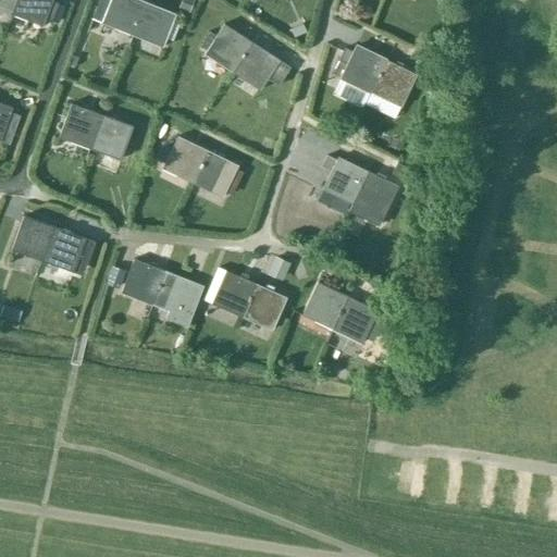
[(0,0),(0,10),(12,15),(17,0),(0,0)]
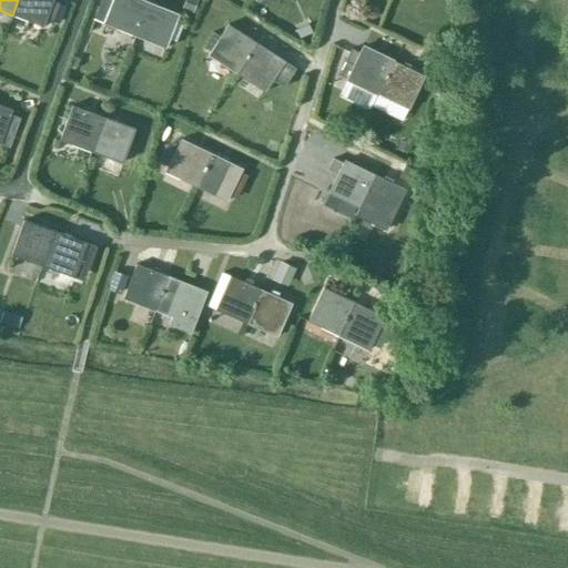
[(18,0),(12,16),(42,27),(46,18),(52,20),(58,3),(52,1),(52,0),(18,0)]
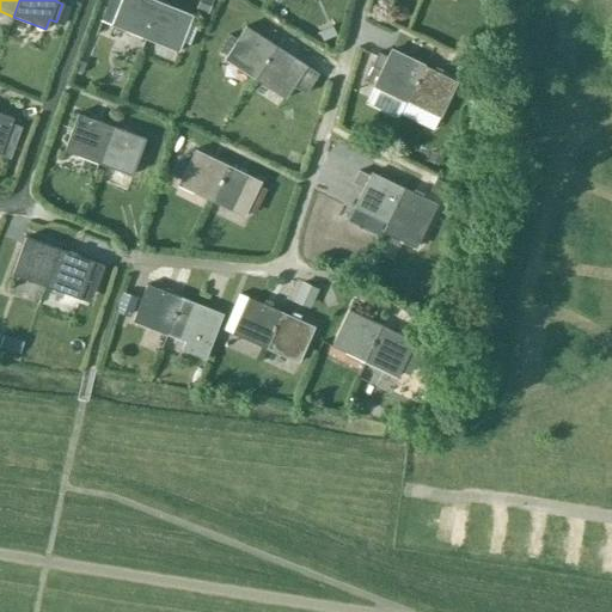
[(146,40),(160,2),(154,0),(111,0),(108,11),(115,13),(110,25),(146,40)]
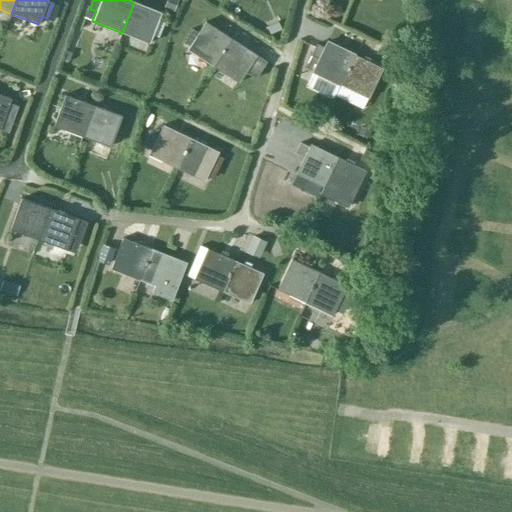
[(168,0),(166,8),(174,10),(177,0),(168,0)]
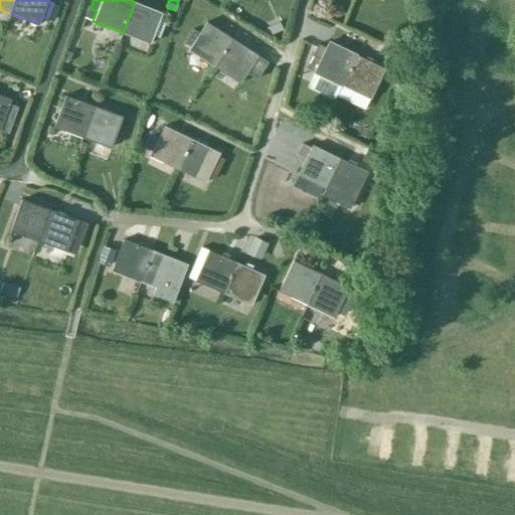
[(162,12),(135,2),(123,33),(149,43),(153,35),(158,37),(164,22),(159,20),(162,12)]
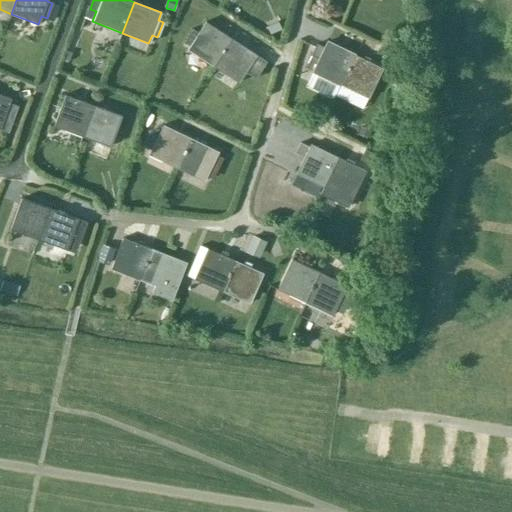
[(278,20),(265,26),(269,34),(282,29),(278,20)]
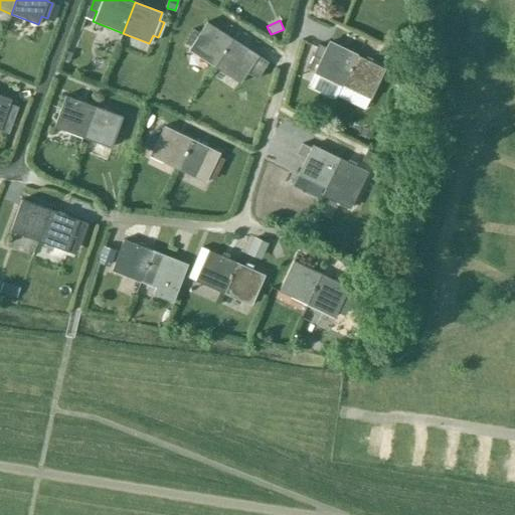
[(214,67),(232,39),(206,22),(196,36),(189,31),(183,42),(190,46),(187,50),(214,67)]
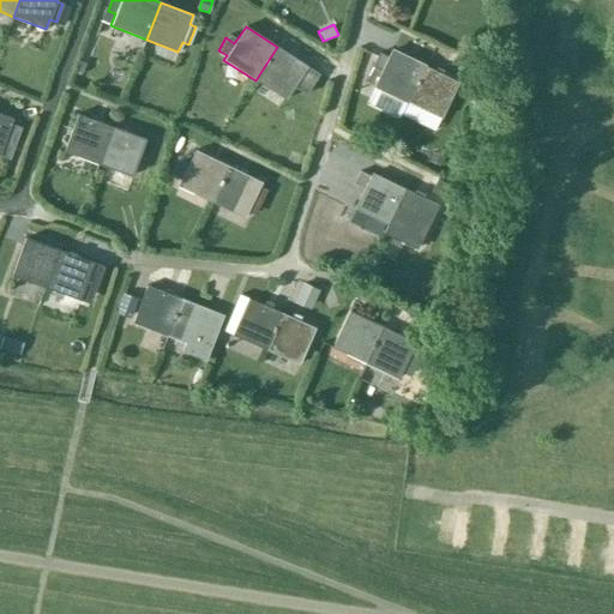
[(313,70),(277,47),(256,80),(286,100),(296,82),(302,86),(313,70)]
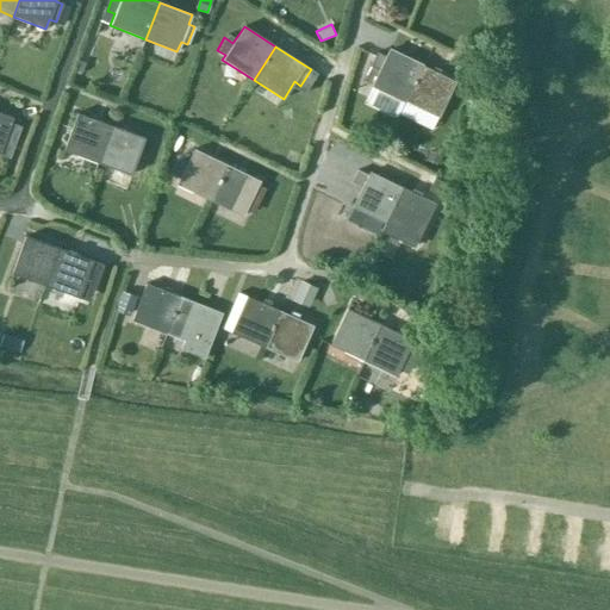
[(405,101),(423,66),(390,50),(386,57),(377,53),(369,66),(379,70),(372,86),(405,101)]
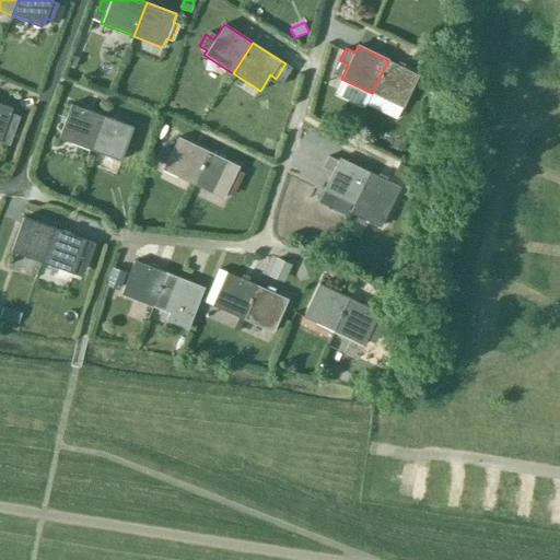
[(417,74),(388,60),(372,93),(401,107),(417,74)]
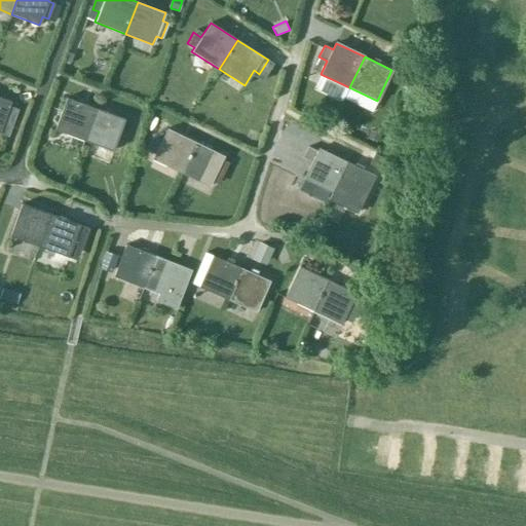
[(0,129),(10,101),(0,97),(0,129)]
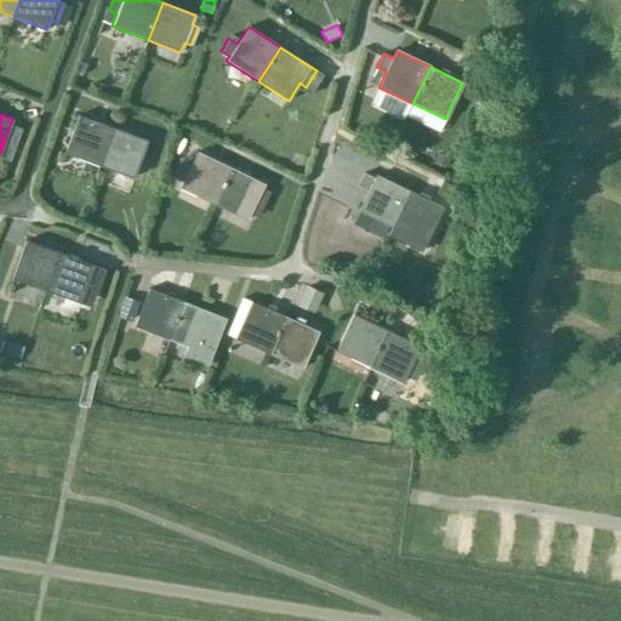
[(98,165),(113,129),(78,115),(64,153),(98,165)]
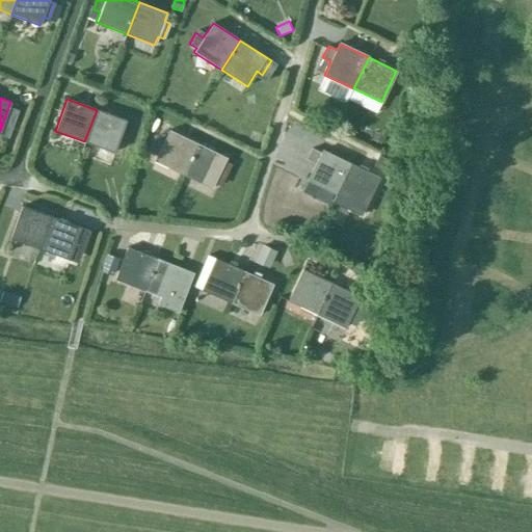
[(126,121),(97,110),(84,141),(114,153),(126,121)]
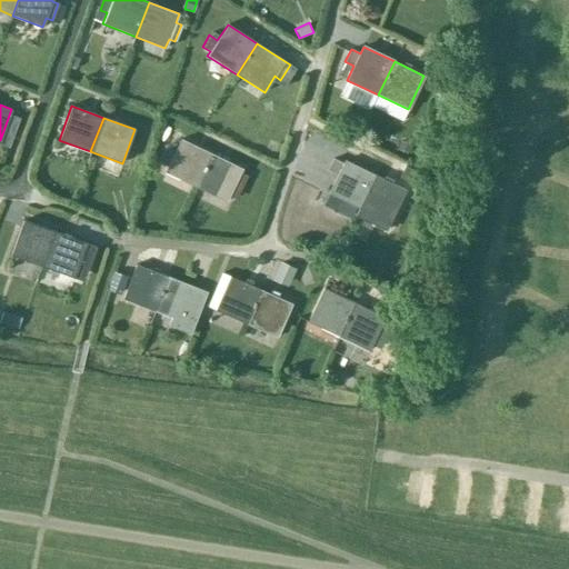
[(165,172),(196,187),(212,155),(180,139),(173,153),(166,150),(160,161),(168,165),(165,172)]
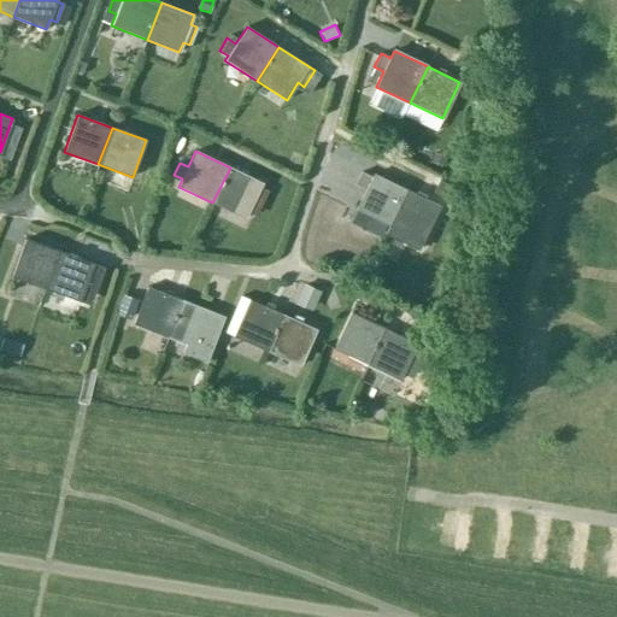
[(230,168),(212,203),(245,218),(251,205),(258,209),(266,192),(259,188),(262,183),(230,168)]
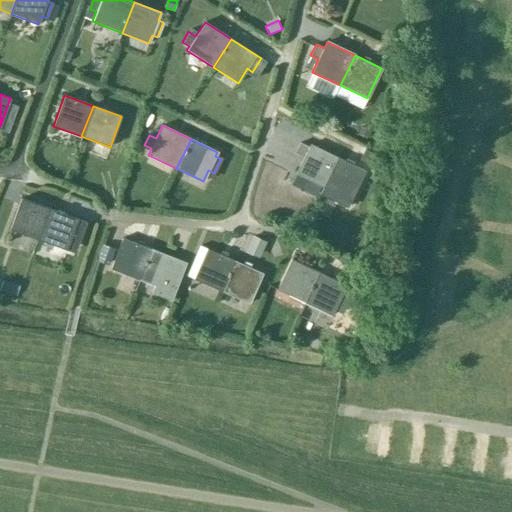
[(323,187),(337,158),(310,144),(308,147),(299,143),(295,151),(304,156),(295,174),(323,187)]
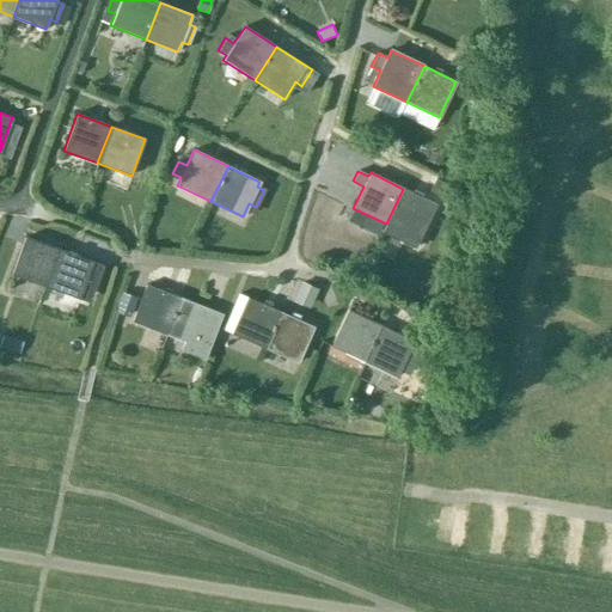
[(435,204),(403,189),(386,224),(418,239),(435,204)]
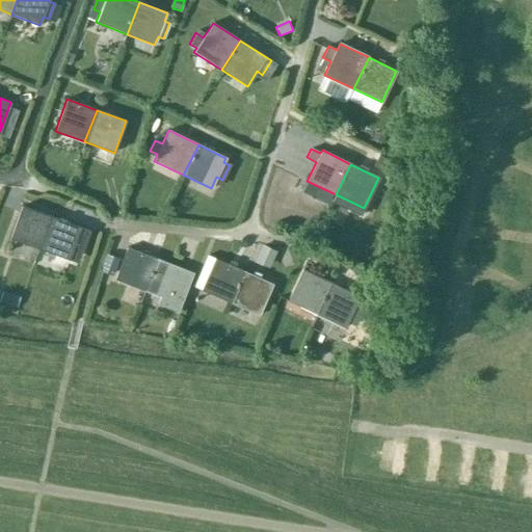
[(9,238),(40,249),(52,217),(21,206),(9,238)]
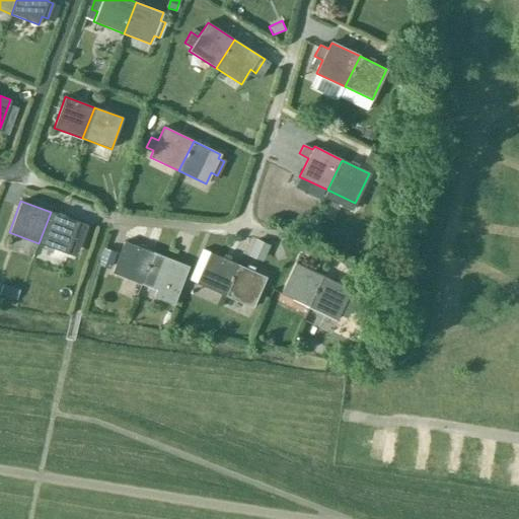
[(51,212),(39,243),(67,253),(72,239),(80,242),(86,225),(51,212)]
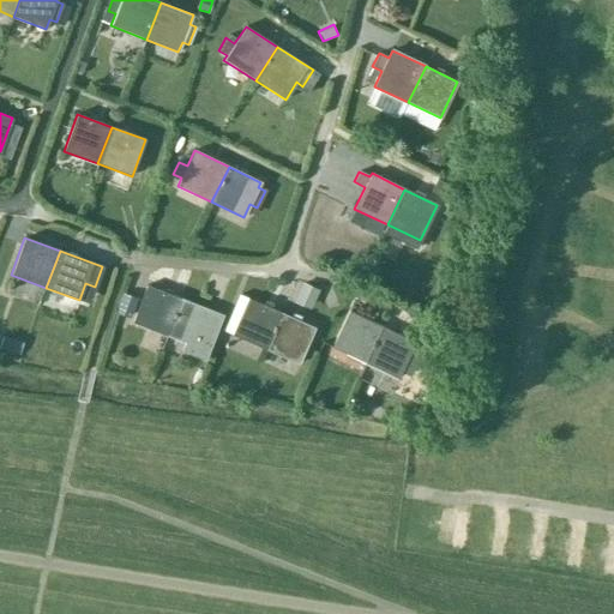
[(132,323),(167,336),(181,299),(146,286),(146,287),(139,284),(131,306),(138,308),(132,323)]
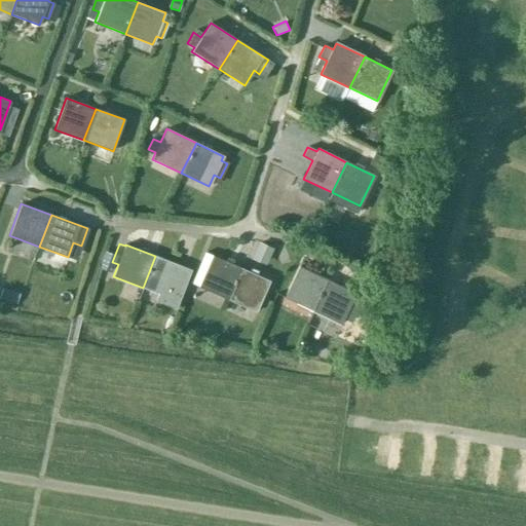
[(271,249),(260,243),(254,255),(266,261),(271,249)]
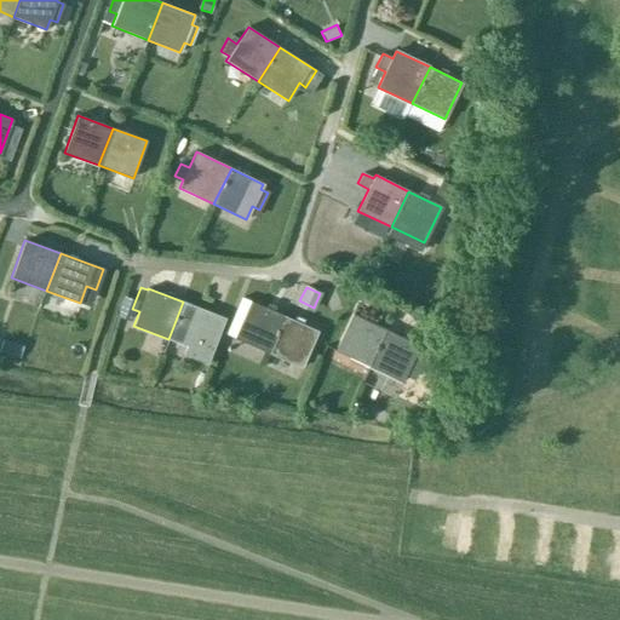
[(183,302),(168,339),(187,346),(184,354),(208,363),(225,319),(217,315),(183,302)]
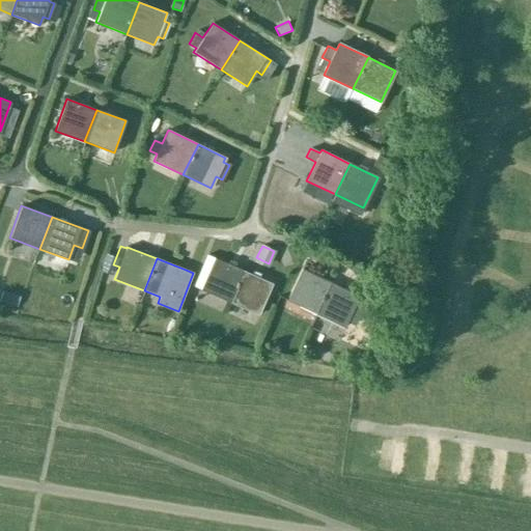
[(230,303),(244,272),(214,258),(212,263),(205,260),(198,276),(204,279),(200,289),(230,303)]
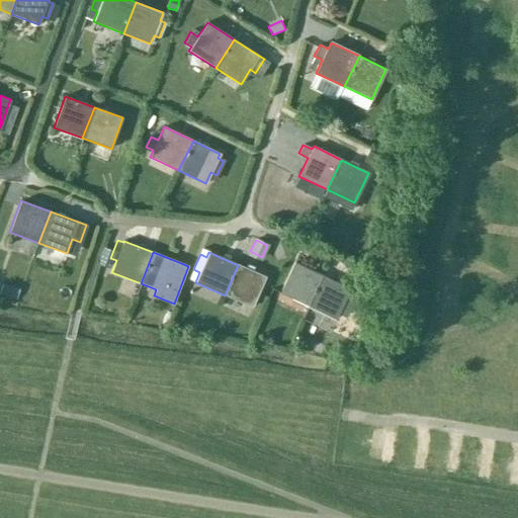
[(284,294),(309,306),(323,276),(294,262),(274,304),(278,306),(284,294)]
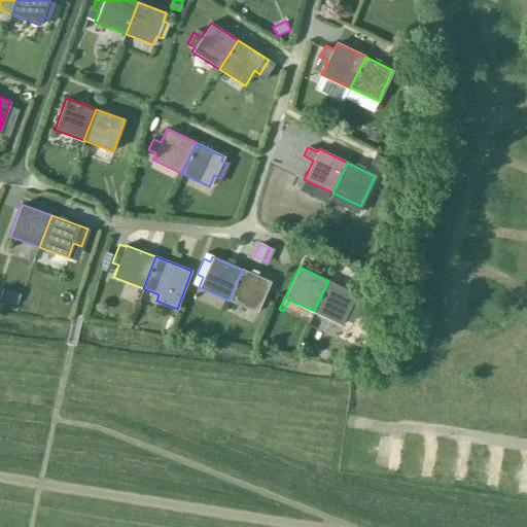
[(270,281),(242,270),(229,301),(256,312),(270,281)]
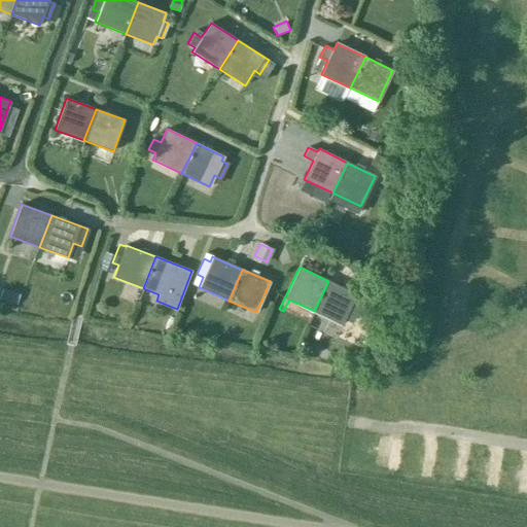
[(328,281),(314,311),(341,324),(346,314),(354,318),(362,301),(354,297),(356,294),(328,281)]
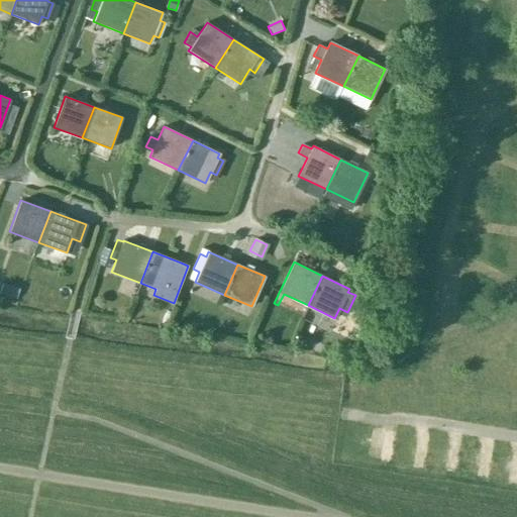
[(19,289),(2,284),(0,289),(0,292),(16,298),(19,289)]
